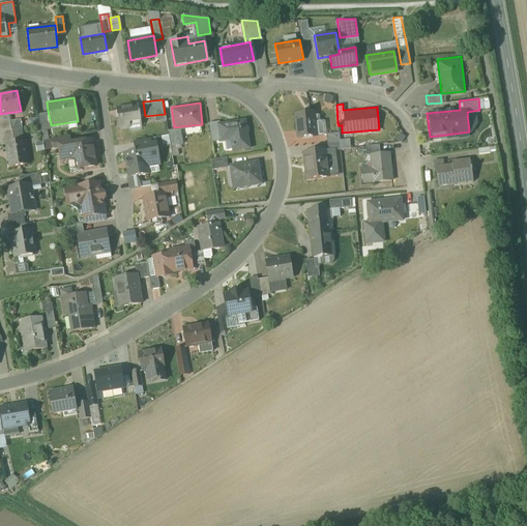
[(139,105),(114,108),(116,125),(141,122),(139,105)]
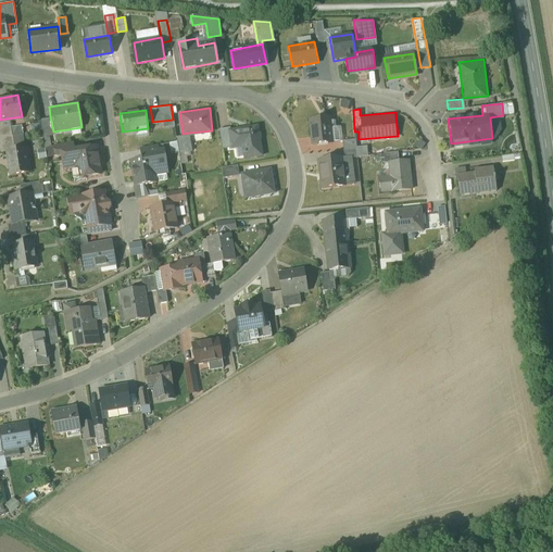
[(330,115),(309,117),(311,142),(331,140),(330,115)]
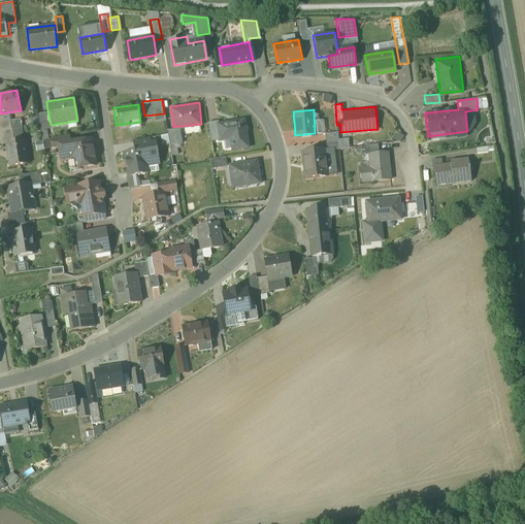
[(47,110),(37,112),(40,127),(51,125),(47,110)]
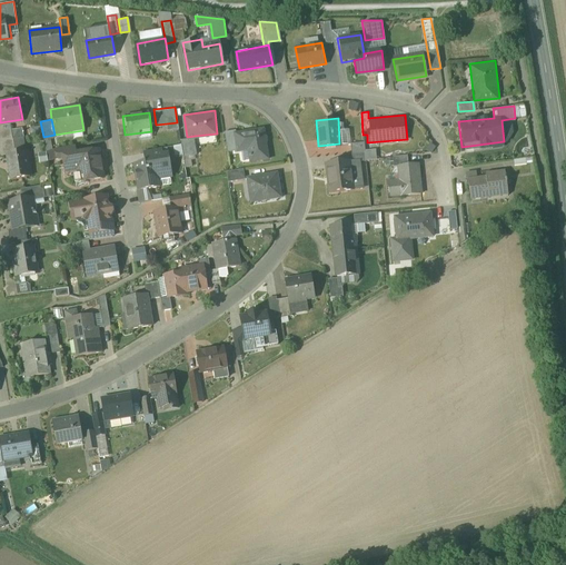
[(227,147),(236,146),(235,132),(234,128),(225,129),(227,147)]
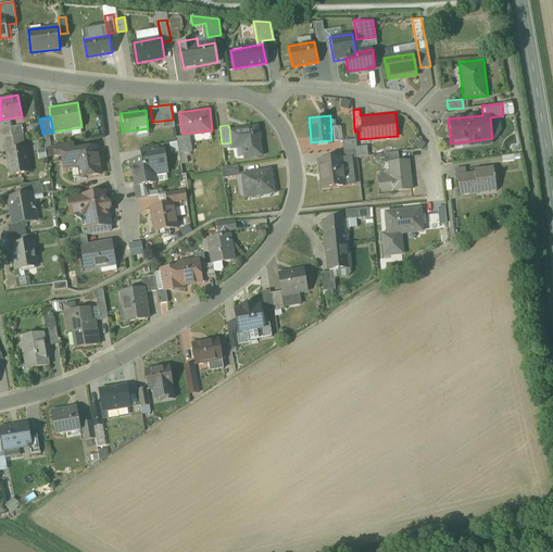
[(261,125),(229,129),(230,142),(231,148),(244,146),(246,157),(265,154),(261,125)]
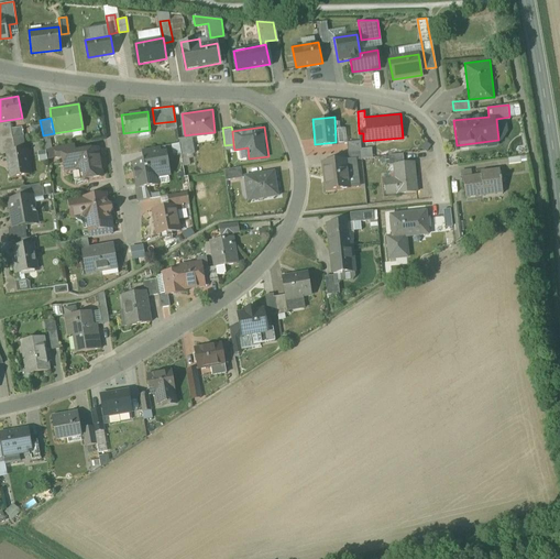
[(185,135),(178,136),(180,153),(195,151),(193,134),(185,135)]
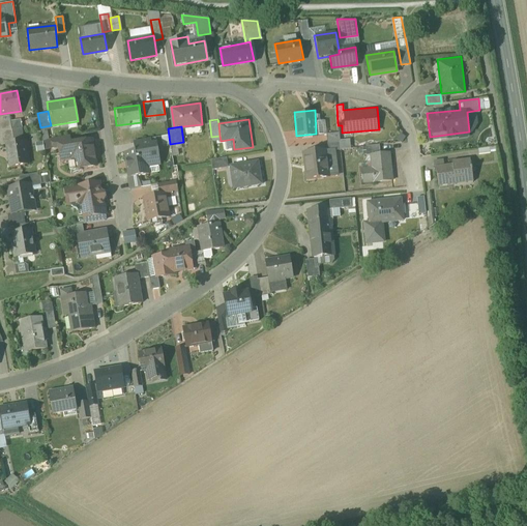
[(74,139),(74,140),(70,140),(69,135),(51,138),(52,146),(58,145),(61,159),(77,156),(80,169),(98,166),(93,136),(74,139)]
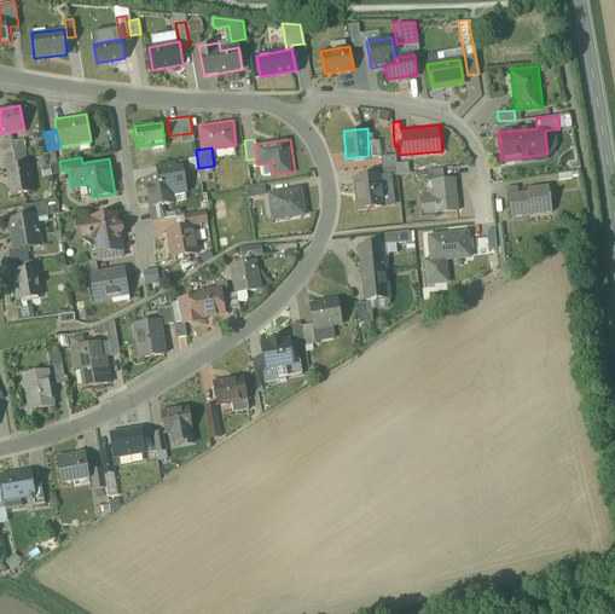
[(158,174),(146,175),(150,204),(175,200),(174,192),(187,190),(183,158),(157,163),(158,174)]
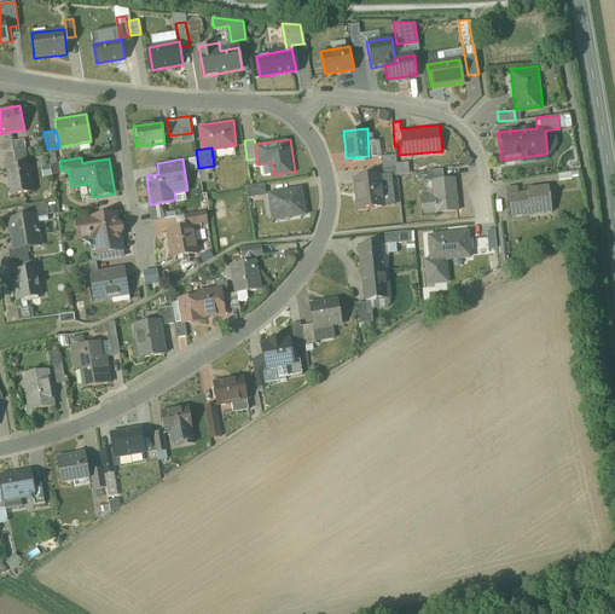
[(29,163),(4,168),(9,195),(34,190),(29,163)]
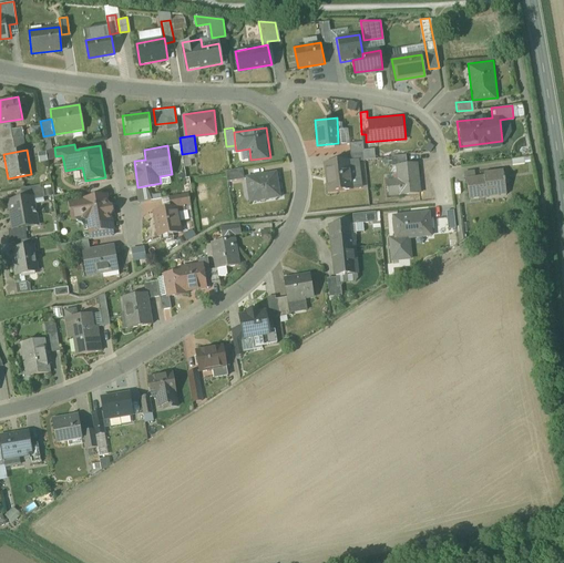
[(407,163),(406,153),(382,155),(383,165),(397,164),(407,163)]
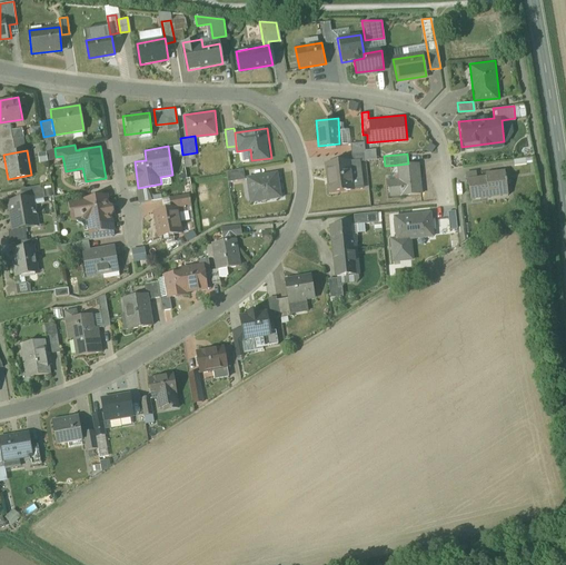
[(359,158),(324,164),(327,190),(363,186),(359,158)]
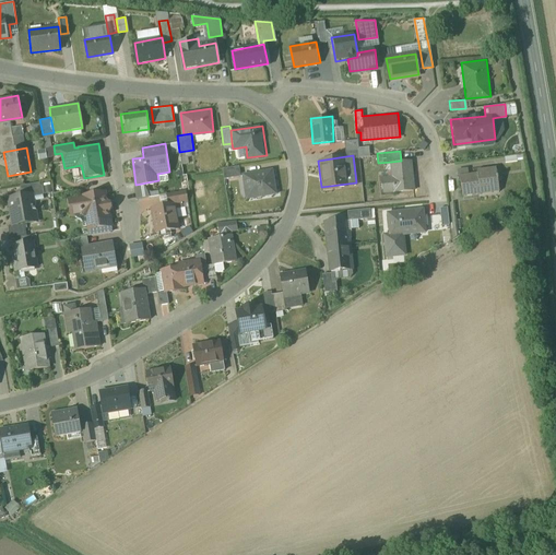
[(401,161),(391,162),(392,175),(380,176),(381,192),(415,189),(412,160),(401,161)]
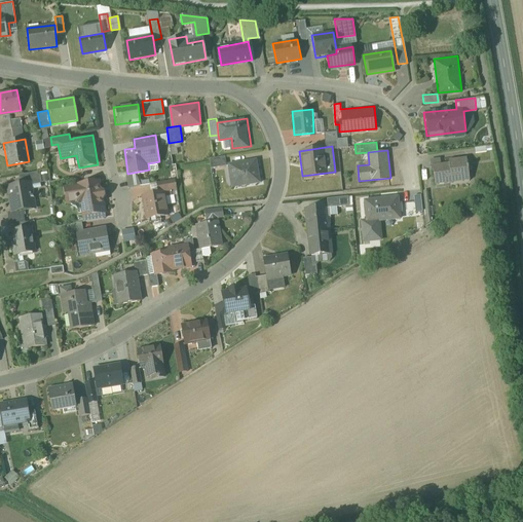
[(225,163),(224,155),(211,157),(213,165),(225,163)]
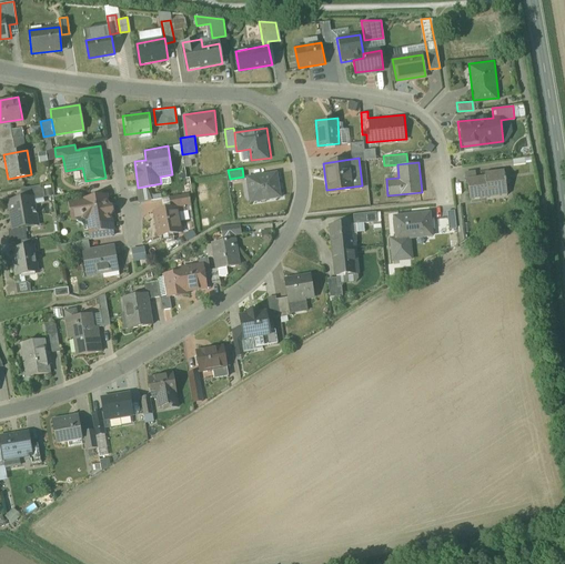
[(484,172),(485,174),(466,177),(468,197),(487,194),(507,192),(504,170),(484,172)]
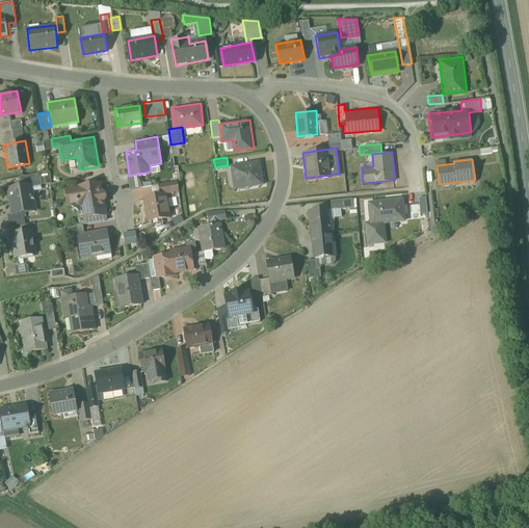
[(260,160),(232,165),(235,188),(264,184),(260,160)]
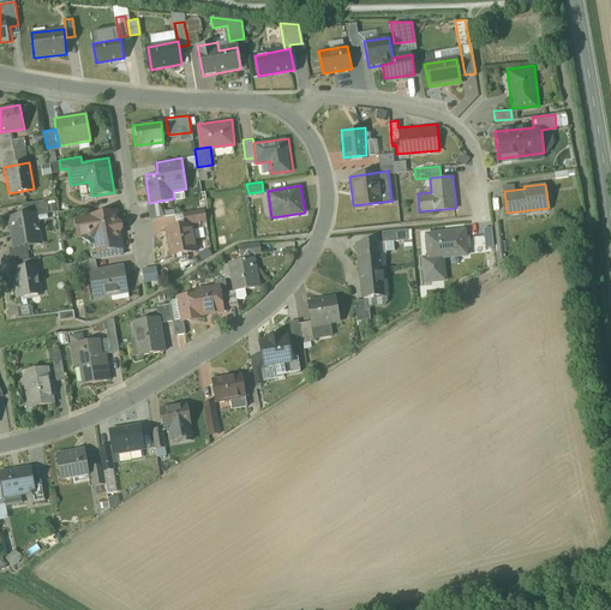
[(48,209),(46,199),(35,202),(36,211),(48,209)]
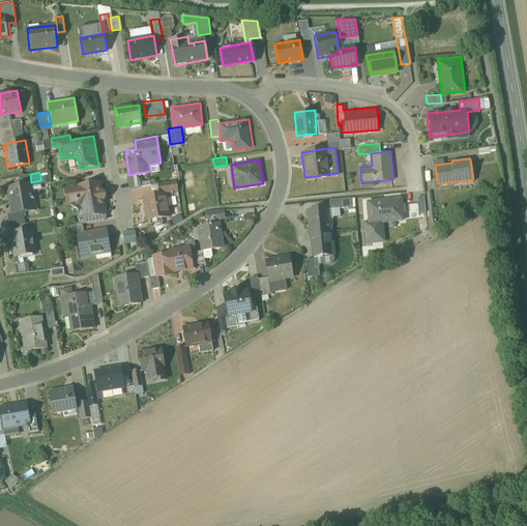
[(176,179),(159,182),(160,192),(178,190),(176,179)]
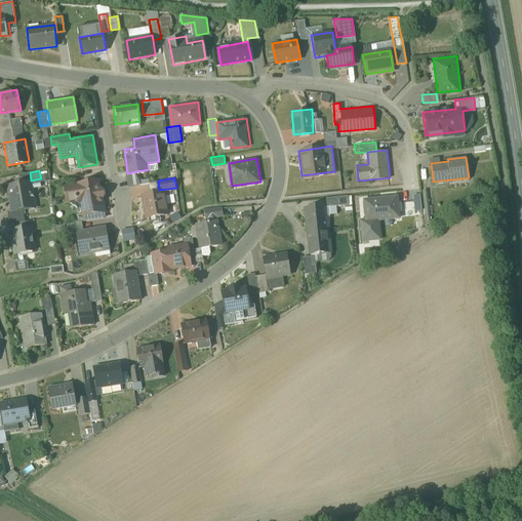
[(99,178),(65,183),(67,200),(83,198),(85,212),(105,210),(103,198),(108,198),(106,187),(101,187),(99,178)]
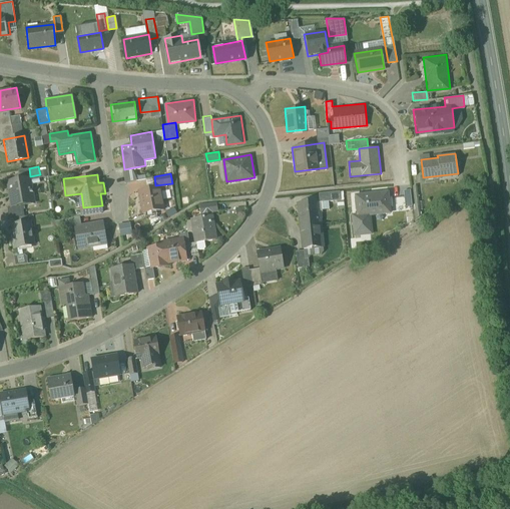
[(30,176),(6,181),(10,205),(34,200),(30,176)]
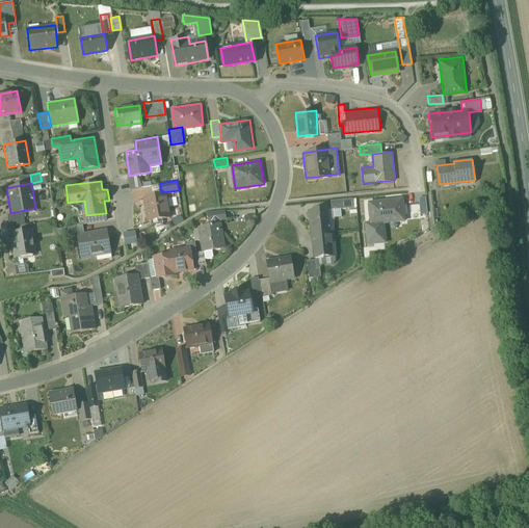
[(167,192),(143,196),(148,220),(172,217),(167,192)]
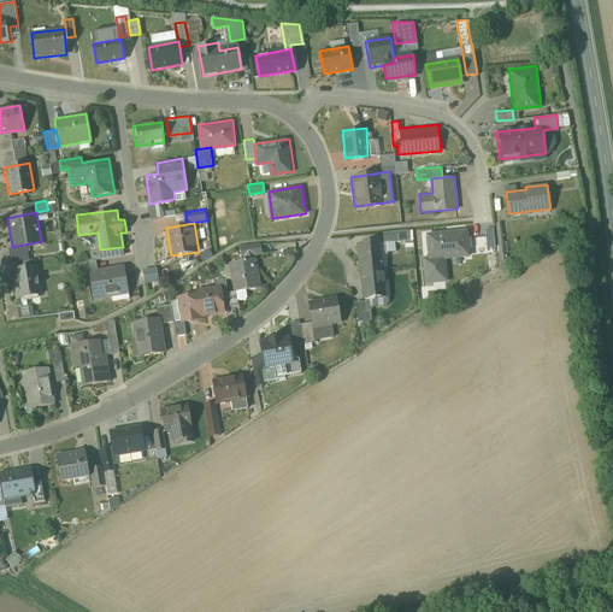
[(493,227),(483,227),(485,248),(494,247),(493,227)]
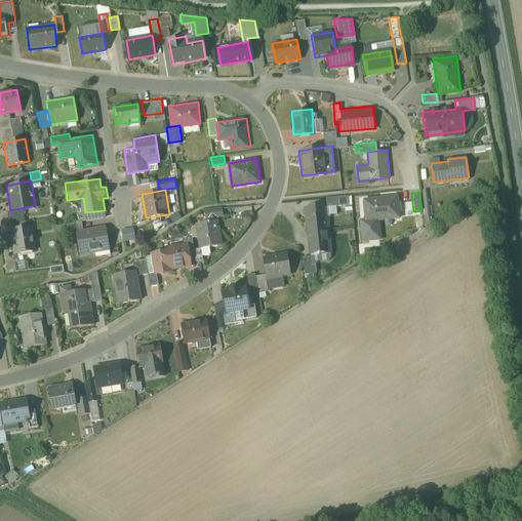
[(347,195),(326,197),(327,203),(347,202),(347,195)]
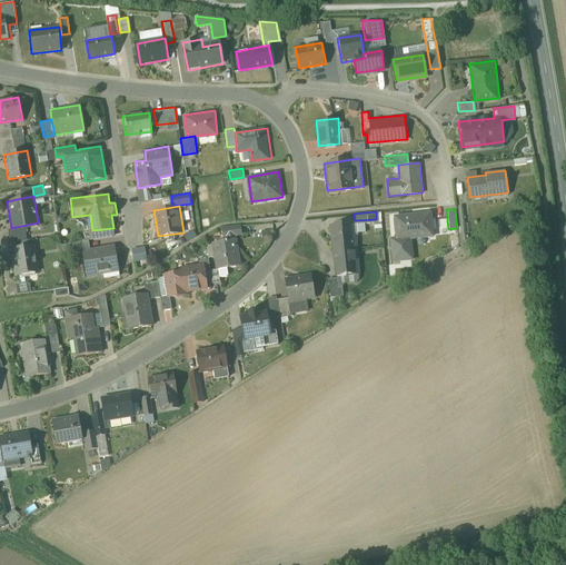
[(432,211),(393,215),(395,238),(434,235),(432,211)]
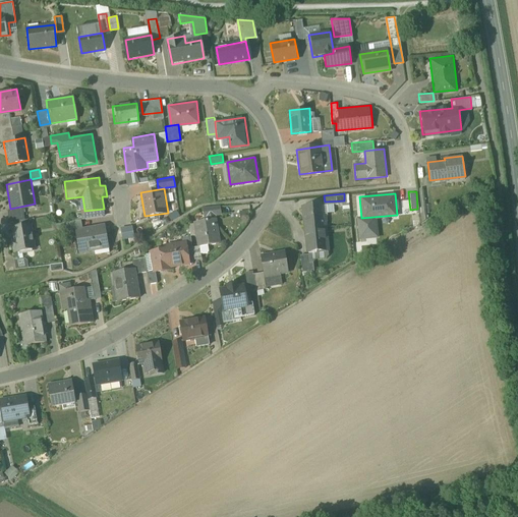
[(325,203),(301,206),(304,229),(328,227),(325,203)]
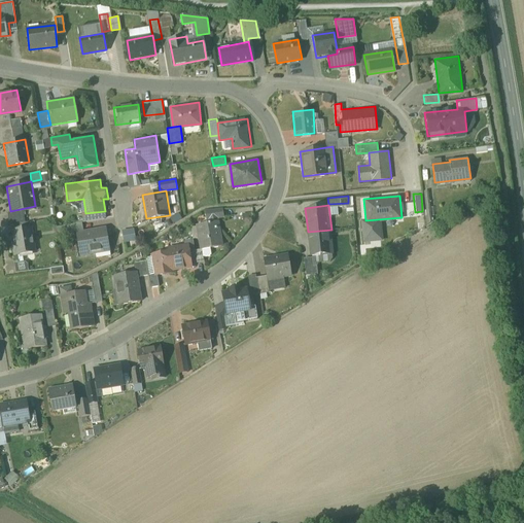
[(218,220),(197,224),(200,247),(221,243),(218,220)]
